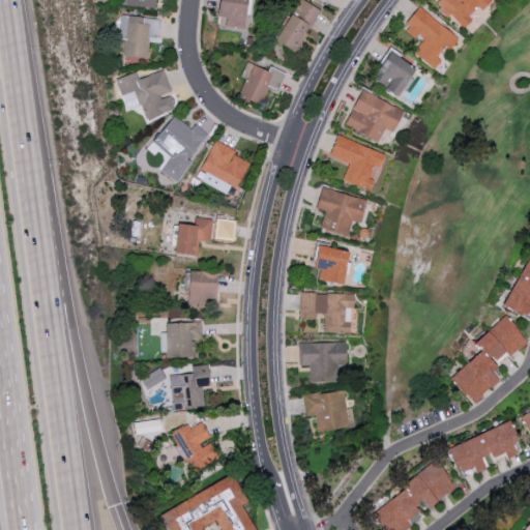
[(121,0),(121,5),(155,8),(155,0),(121,0)]
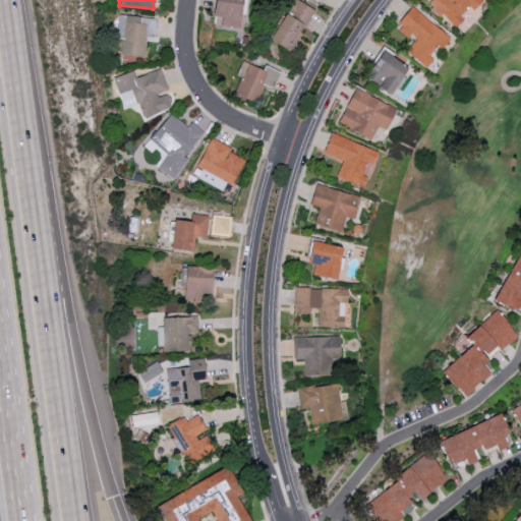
[(240,29),(242,0),(215,0),(213,24),(240,29)]
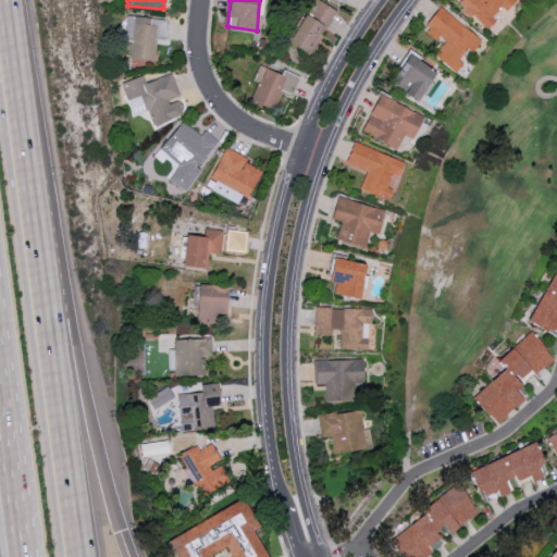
[(337,12),(318,0),(314,0),(288,42),(309,56),(337,12)]
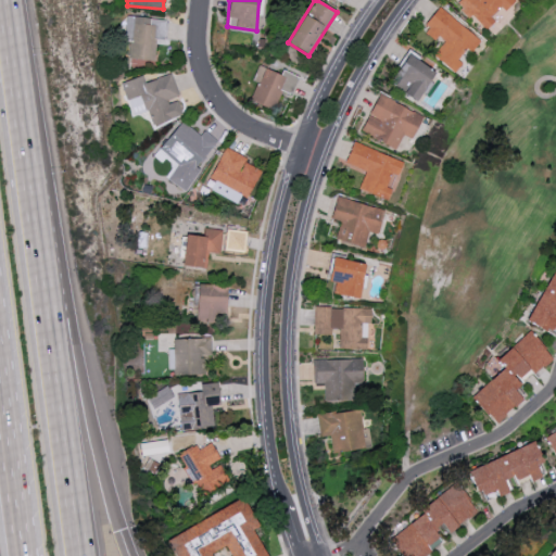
[(485,32),(516,0),(515,0),(459,0),(456,3),(485,32)]
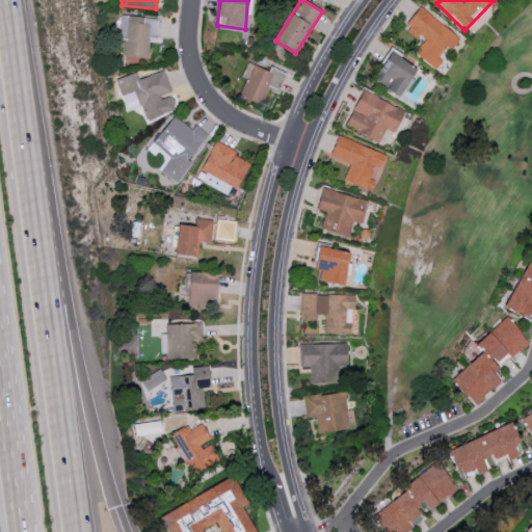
[(415,54),(434,70),(442,60),(437,56),(446,46),(451,50),(459,38),(419,7),(404,26),(424,42),(415,54)]
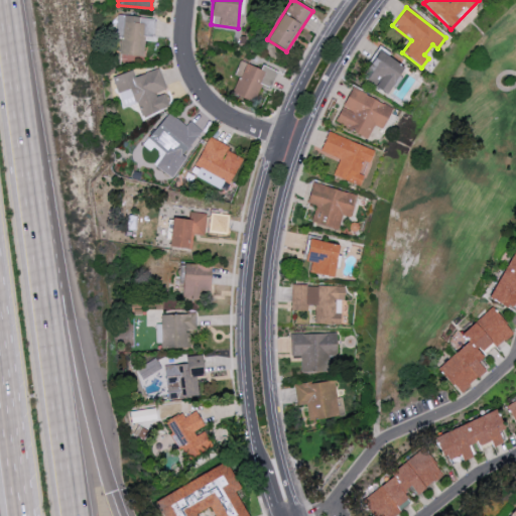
[(121,54),(143,55),(144,36),(154,36),(155,18),(123,16),(121,54)]
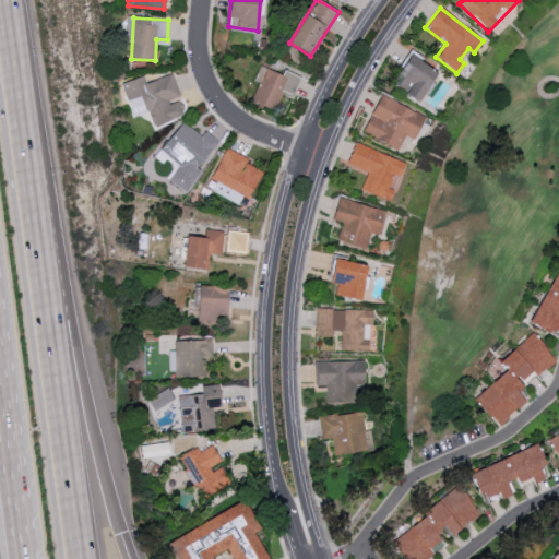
[(419,103),(439,73),(409,55),(391,84),(419,103)]
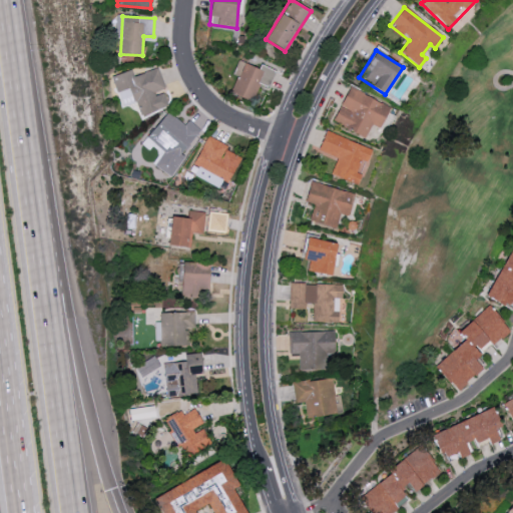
[(260,69),(238,60),(232,74),(237,76),(230,92),(251,101),(260,83),(269,87),(276,70),(261,64),(260,69)]
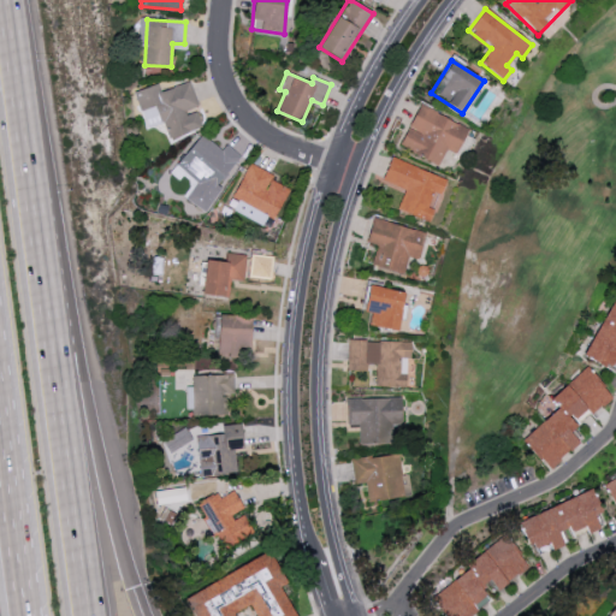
[(135,92),(147,128),(164,123),(169,138),(201,128),(195,108),(199,107),(190,82),(161,92),(158,83),(135,92)]
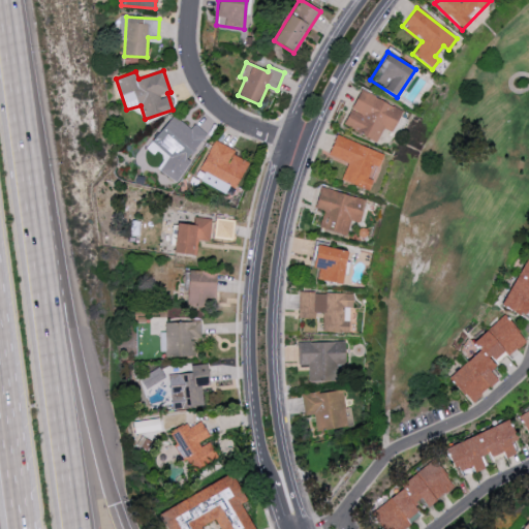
[(377,142),(382,128),(393,132),(402,109),(359,91),(343,127),(377,142)]
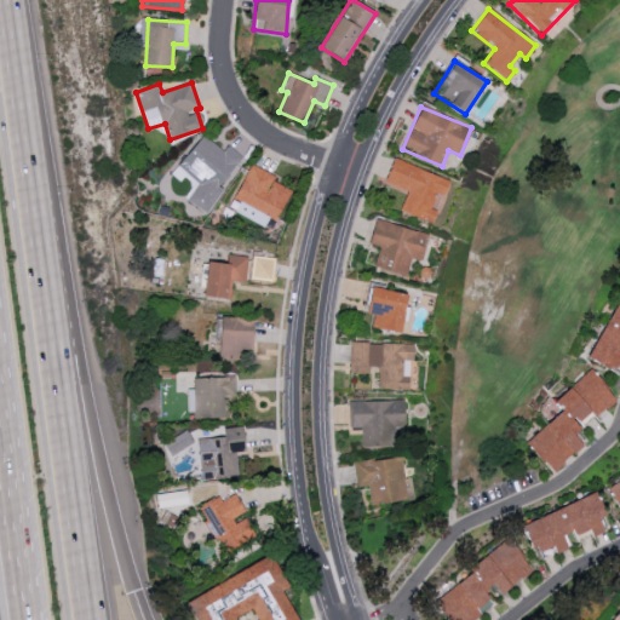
[(242,158),(228,145),(223,151),(202,136),(177,167),(199,184),(187,199),(205,214),(231,182),(227,177),(242,158)]
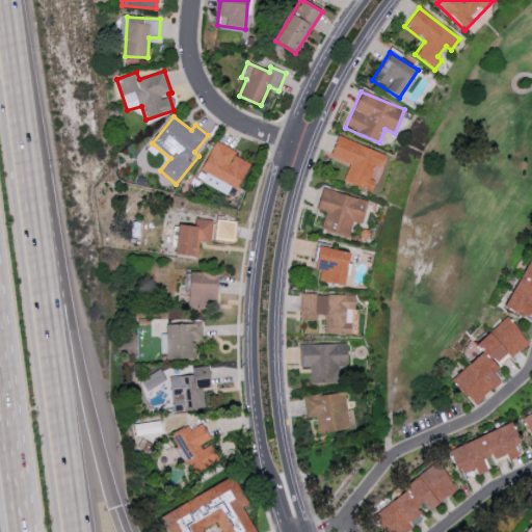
[(384,155),(338,135),(329,156),(350,164),(343,181),(371,192),(375,181),(373,181),(384,155)]
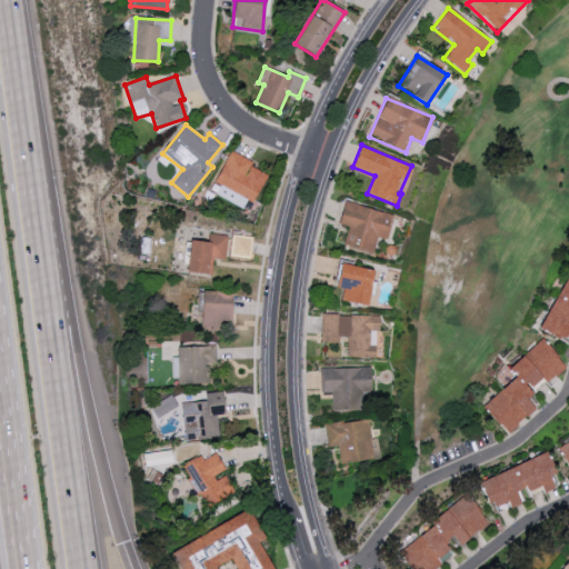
[(215,185),(256,201),(266,173),(250,167),(252,160),(228,151),(215,185)]
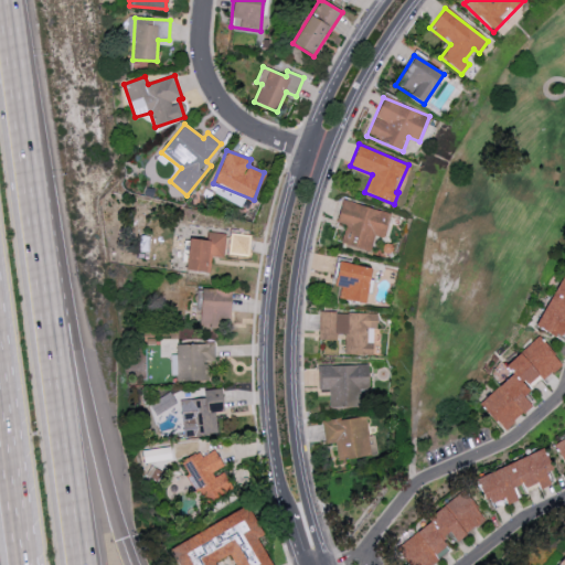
[(374,235),(384,238),(390,212),(341,201),(337,223),(344,224),(341,244),(371,251),(374,235)]
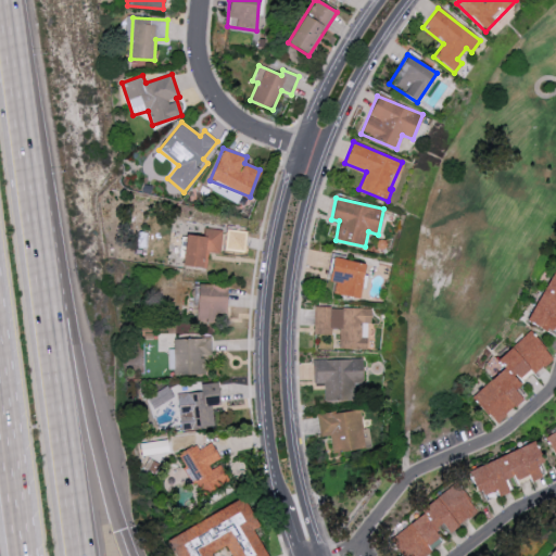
[(186,235),(182,265),(206,268),(207,252),(219,253),(222,230),(207,228),(206,237),(186,235)]
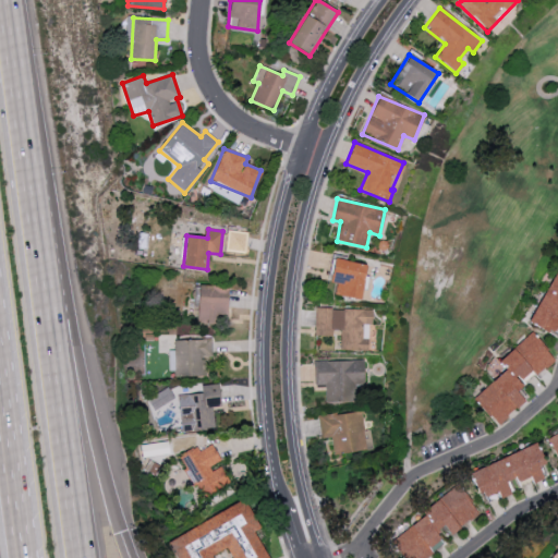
[(245,254),(247,232),(228,229),(225,252),(245,254)]
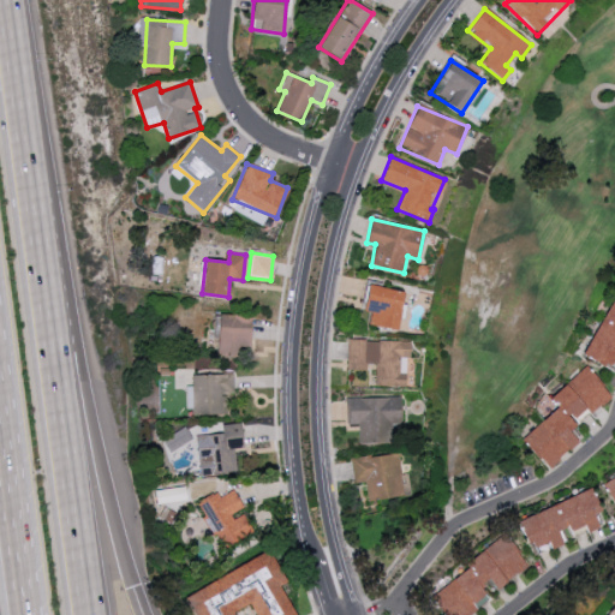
[(396,330),(404,292),(368,285),(362,311),(371,312),(368,324),(396,330)]
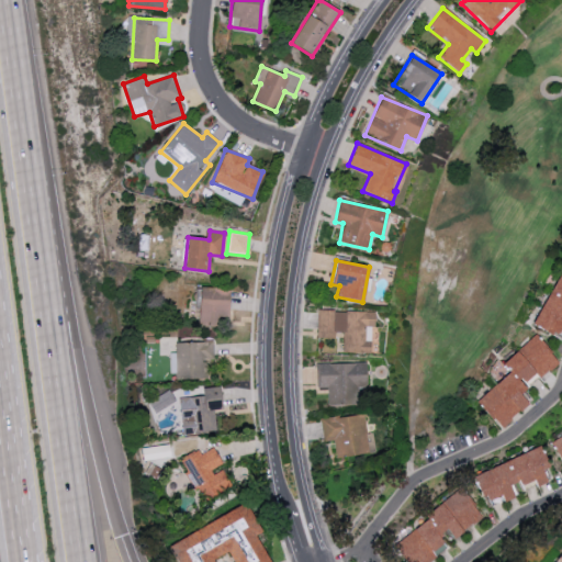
[(561,265),(535,326),(558,337),(561,327),(561,265)]
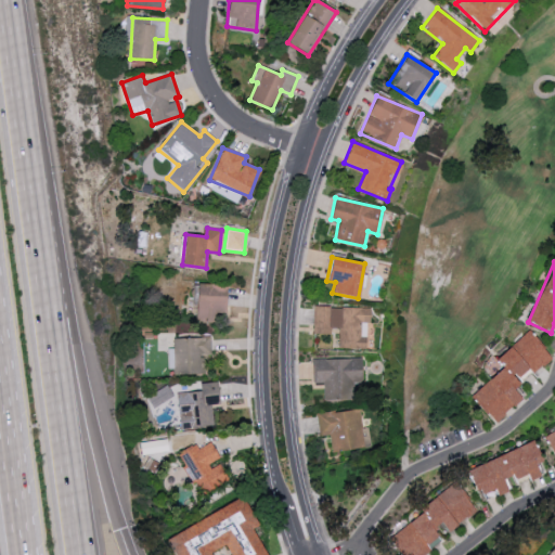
[(226,312),(227,285),(197,283),(196,322),(216,322),(217,312),(226,312)]
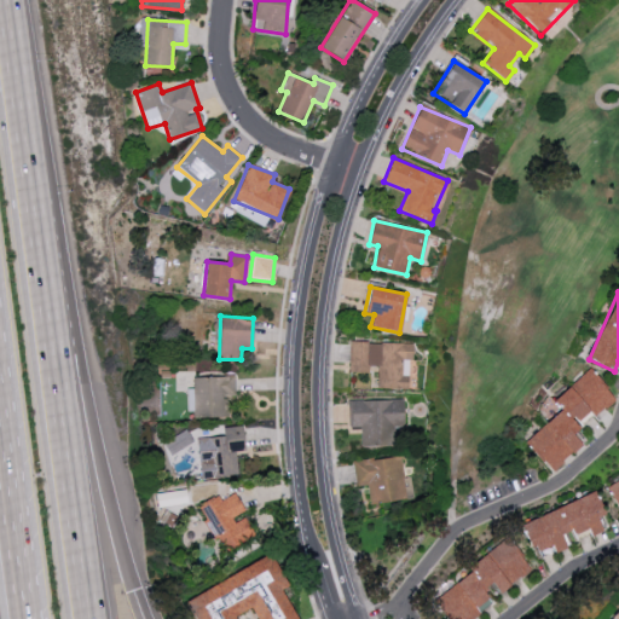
[(411,343),(351,341),(350,372),(375,374),(374,388),(409,389),(411,343)]
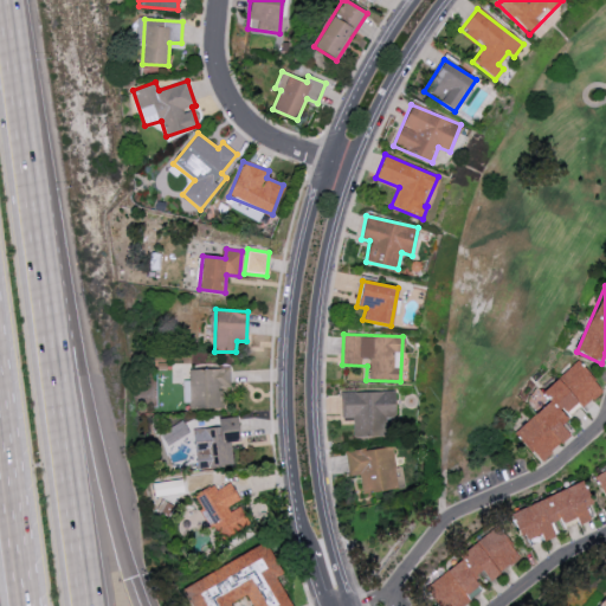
[(601,392),(579,362),(532,397),(541,410),(514,430),(537,462),(569,437),(561,425),(567,420),(562,414),(578,403),(581,407),(601,392)]
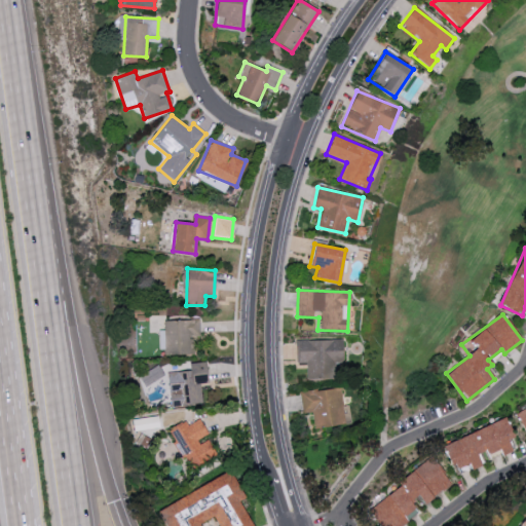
[(161,355),(193,354),(193,337),(200,337),(199,320),(164,321),(164,330),(160,330),(161,355)]
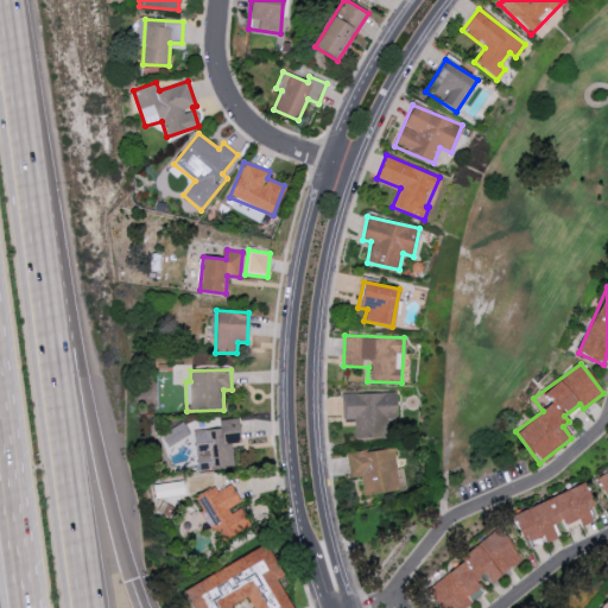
[(397,419),(397,393),(344,393),(344,419),(354,419),(354,438),(387,438),(387,419),(397,419)]
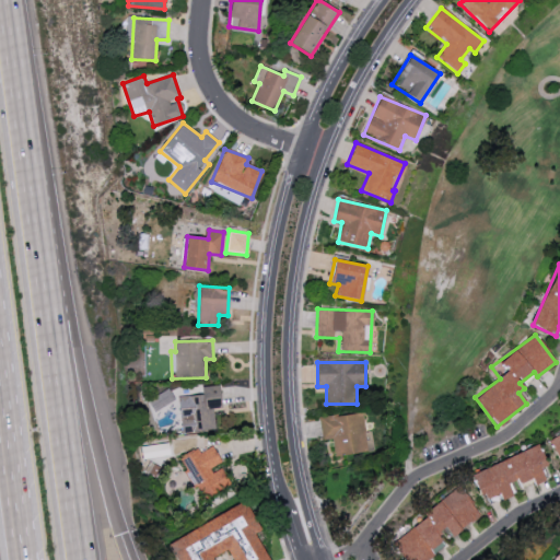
[(221,408),(220,385),(201,386),(202,395),(179,396),(181,432),(214,430),(213,408),(221,408)]
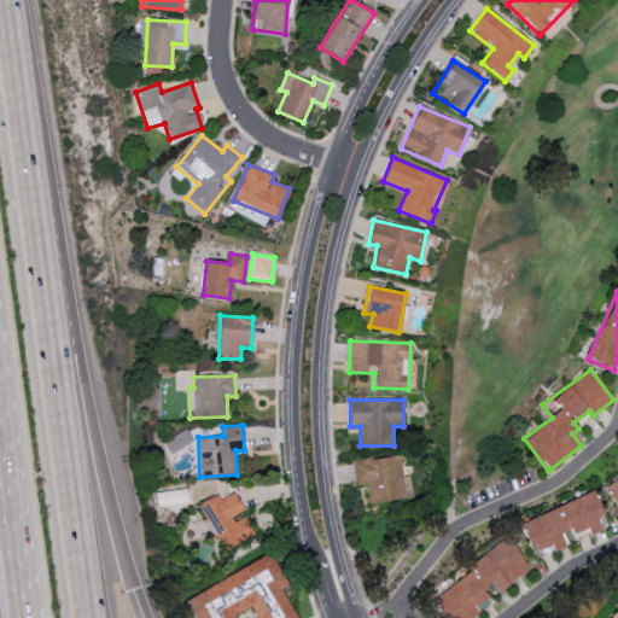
[(164,441),(172,453),(193,441),(186,429),(164,441)]
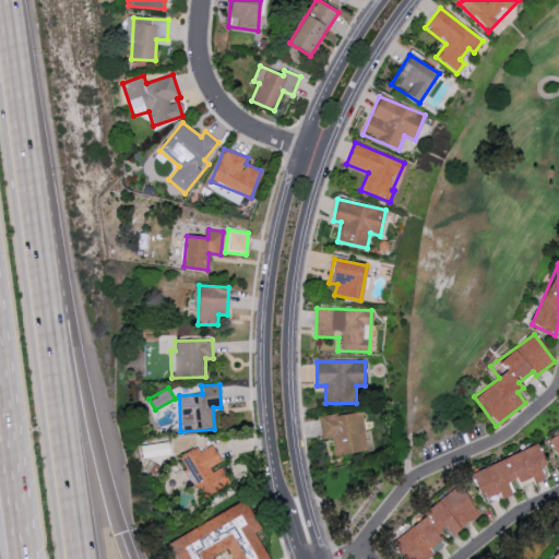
[(363,413),(320,416),(322,439),(332,438),(333,454),(372,451),(370,430),(365,431),(363,413)]
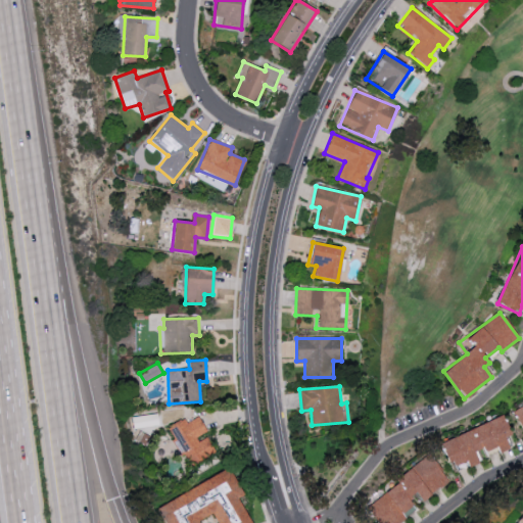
[(522,403),(513,410),(522,429),(522,403)]
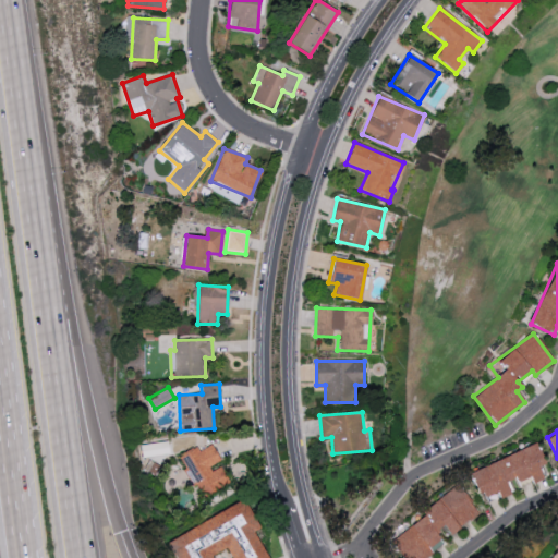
[(143,457),(167,453),(166,441),(141,445),(143,457)]
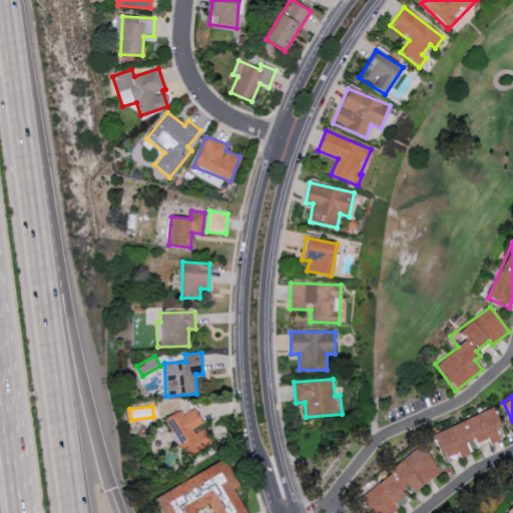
[(164,418),(177,449),(181,447),(185,457),(210,446),(202,427),(203,426),(196,409),(182,414),(181,411),(164,418)]
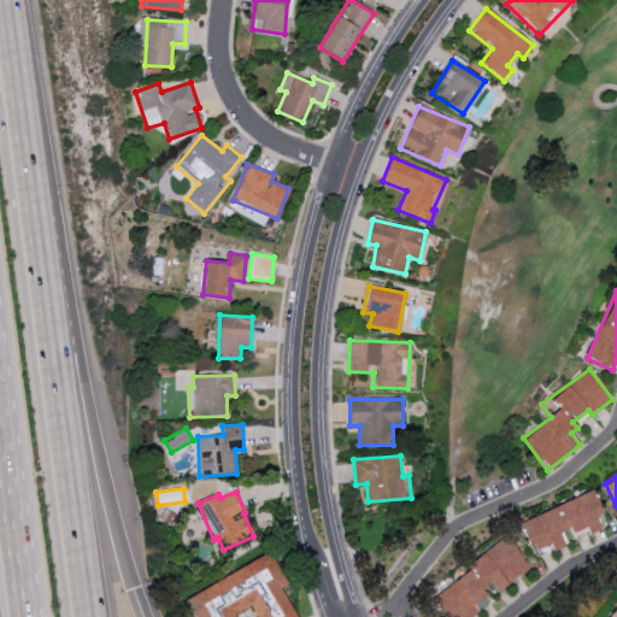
[(518,519),(530,552),(550,545),(552,551),(564,547),(559,533),(570,529),(571,533),(586,527),(588,535),(600,530),(594,516),(601,513),(593,492),(518,519)]
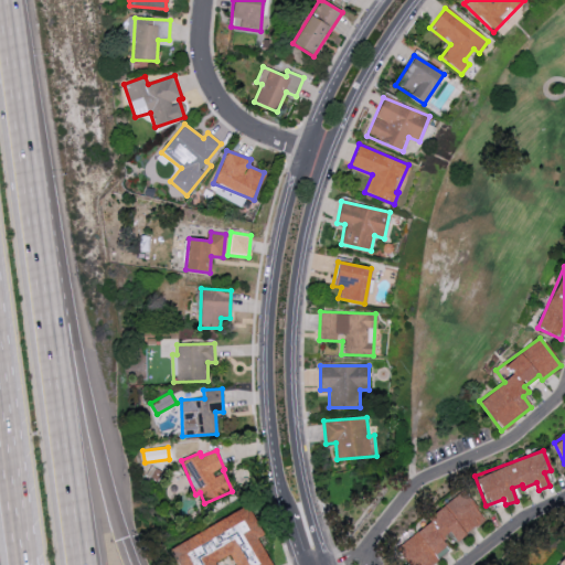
[(394,544),(408,564),(433,564),(439,561),(435,555),(447,547),(440,540),(449,533),(456,541),(484,521),(465,493),(394,544)]
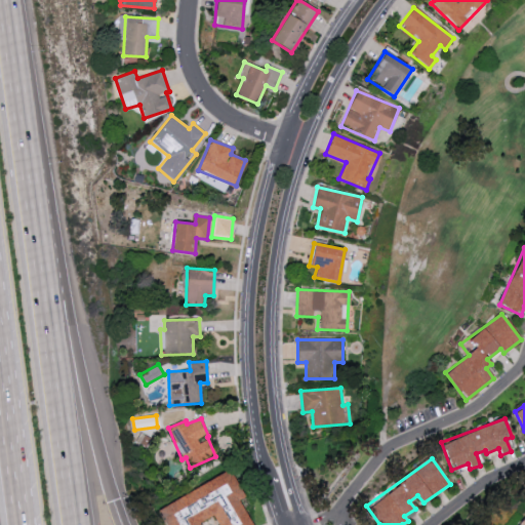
[(158,508),(166,524),(201,524),(200,522),(213,516),(217,524),(251,524),(239,499),(244,497),(231,471),(158,508)]
